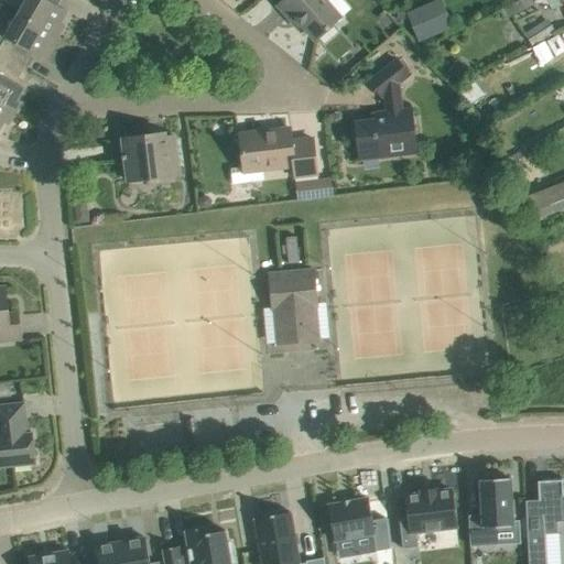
[(63,9),(57,6),(47,0),(28,0),(29,0),(20,15),(58,38),(65,25),(56,21),(63,9)]
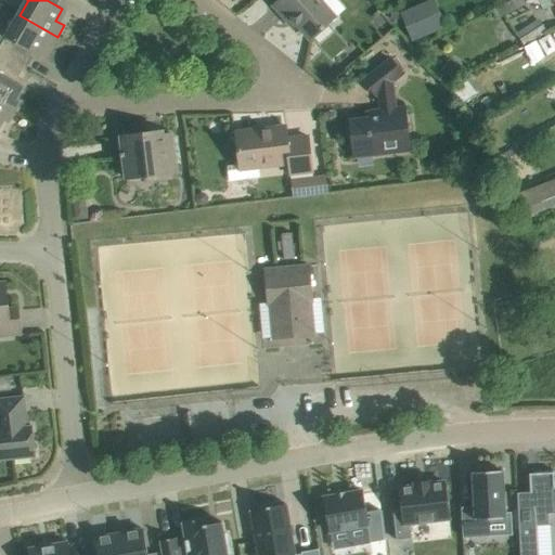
[(318,0),(279,0),(273,5),(285,18),(289,15),(310,39),(313,37),(318,43),(333,30),(327,24),(334,18),(318,0)]
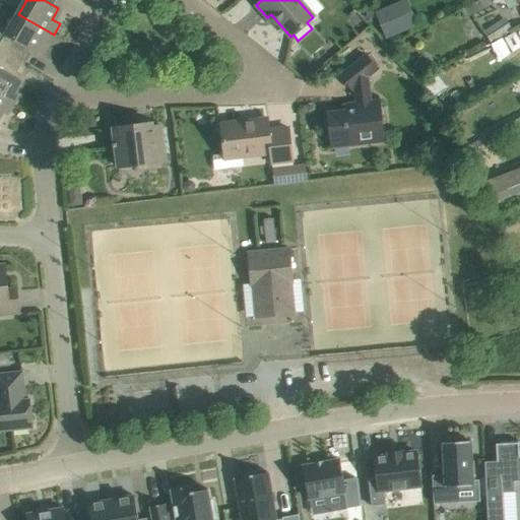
[(491,0),(480,0),(469,5),(473,14),(494,5),(491,0)]
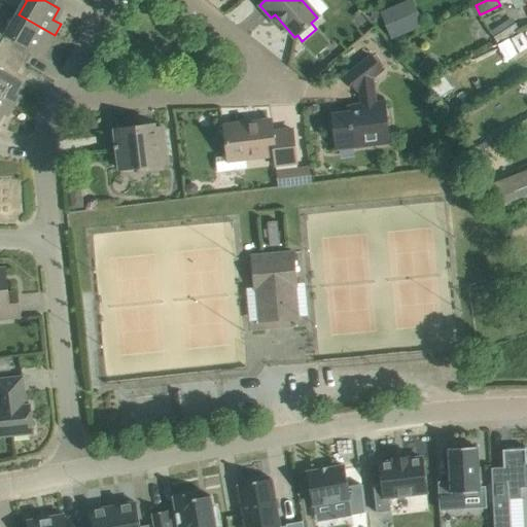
[(407,1),(381,12),(392,39),(418,28),(407,1)]
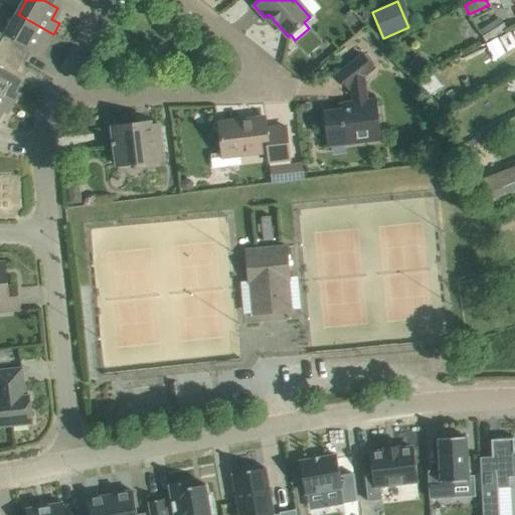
[(363,7),(363,18),(372,18),(372,7),(363,7)]
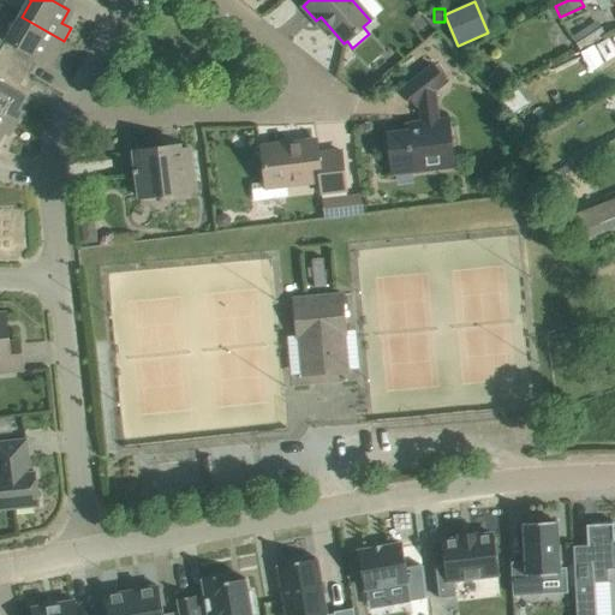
[(0,59),(25,73),(34,58),(40,61),(47,48),(57,53),(64,41),(22,17),(7,42),(3,41),(7,33),(0,28),(0,59)]
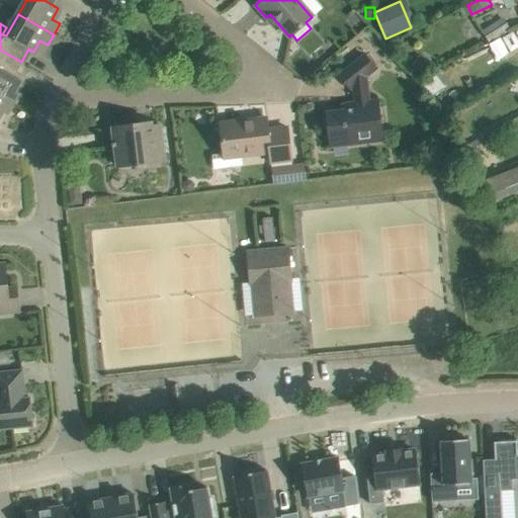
[(502,19),(483,32),(490,41),(508,29),(502,19)]
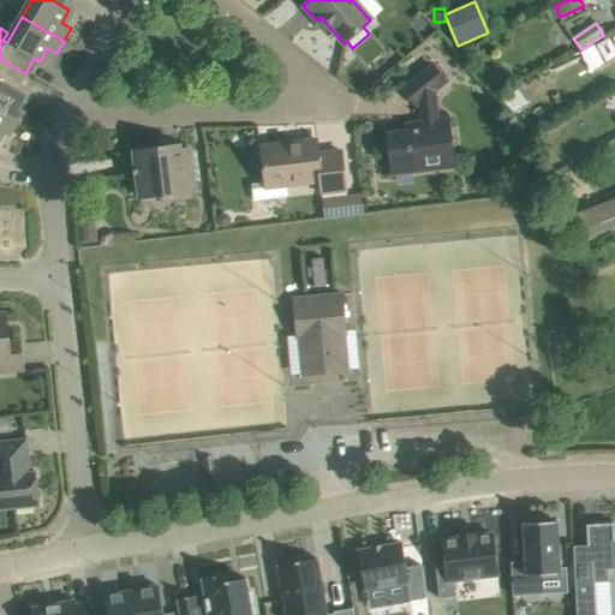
[(0,59),(0,114),(16,124),(23,112),(19,109),(13,106),(22,93),(16,90),(25,73),(0,59)]
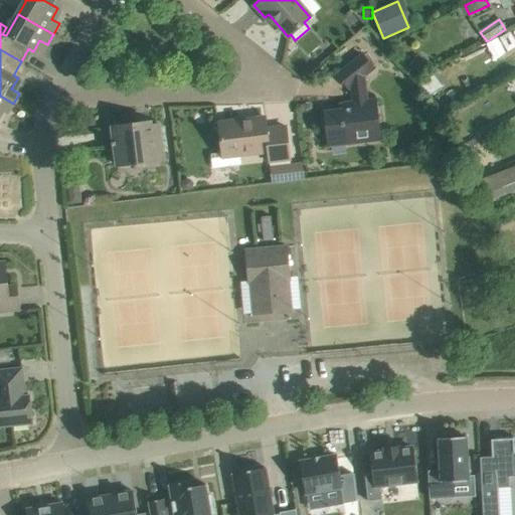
[(338,74),(349,89),(352,86),(355,109),(325,112),(329,146),(381,139),(376,100),(367,101),(364,76),(373,68),(362,55),(338,74)]
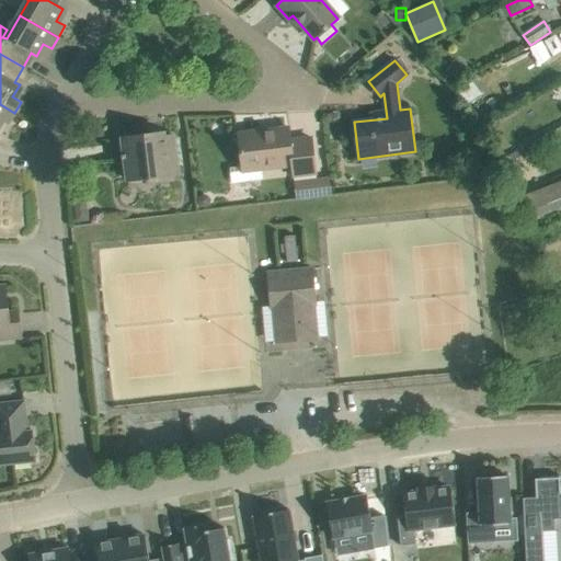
[(14,113),(0,104),(0,119),(8,125),(14,113)]
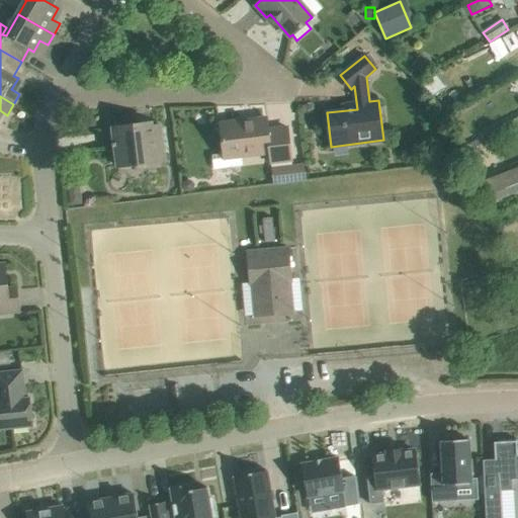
[(267,118),(221,123),(225,159),(270,153),(271,163),(291,160),(287,127),(269,130),(267,118)]
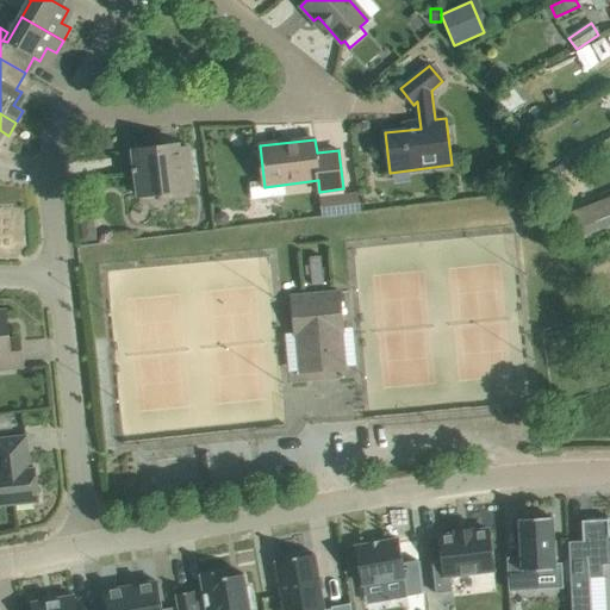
[(134,173),(136,173),(138,195),(194,188),(190,148),(179,149),(178,145),(134,150),(135,168),(132,168),(134,173)]
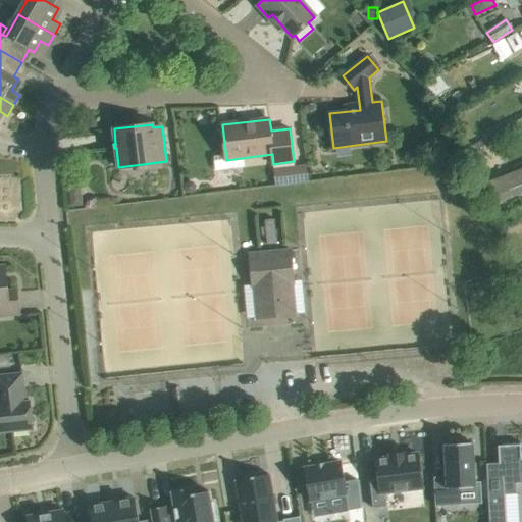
[(272,183),(305,181),(304,165),(271,166),(272,183)]
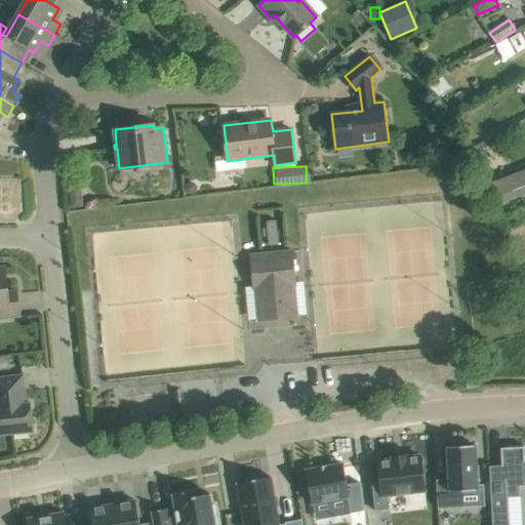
[(524,167),(490,182),(498,205),(524,195),(524,167)]
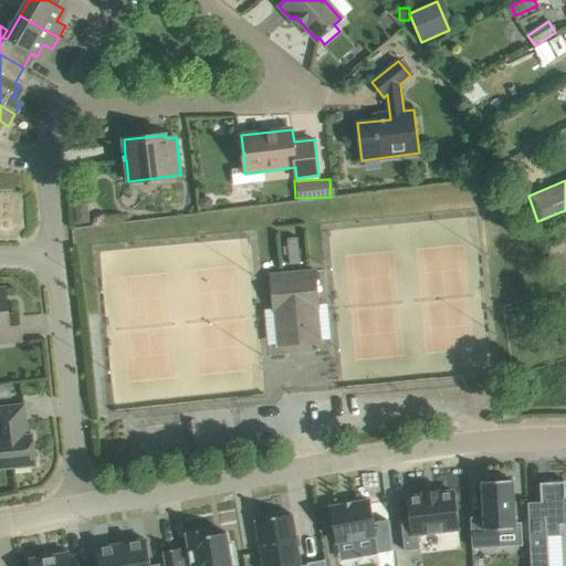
[(316,341),(312,307),(318,306),(313,269),(269,274),(273,312),(279,311),(283,345),(316,341)]
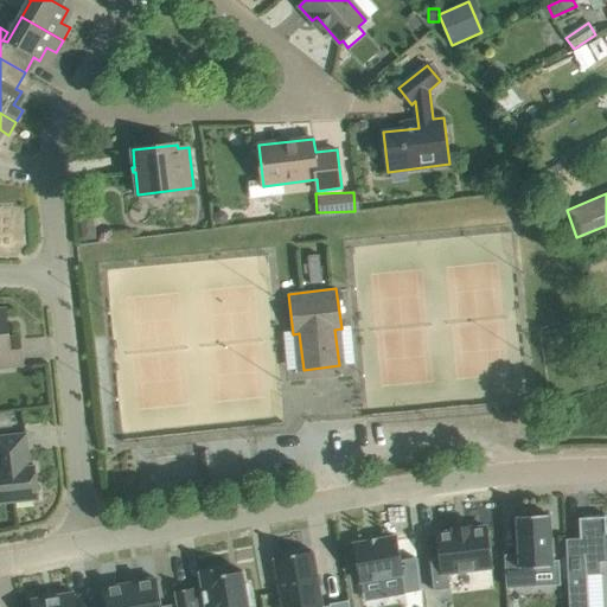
[(0,310),(0,368),(24,365),(21,337),(10,338),(6,310),(0,310)]
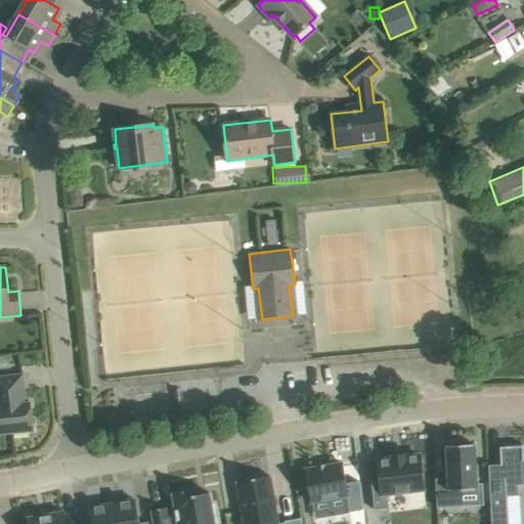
[(0,434),(34,431),(31,402),(27,403),(24,374),(0,376),(0,434)]
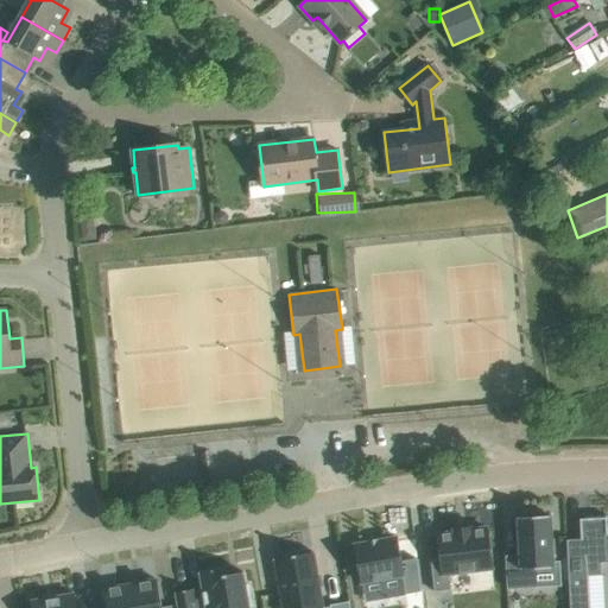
[(539,438),(540,450),(552,449),(551,437),(539,438)]
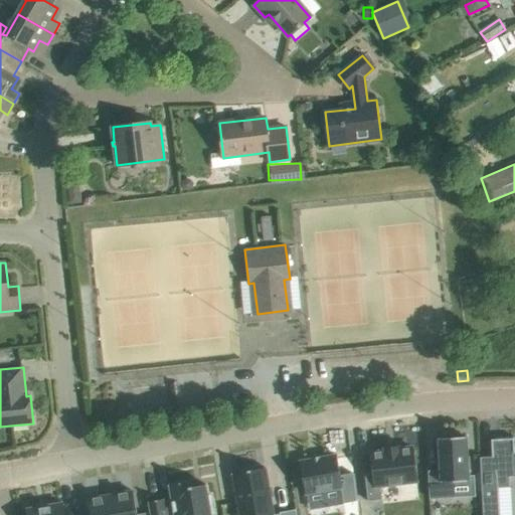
[(441,470),(428,471),(430,499),(454,498),(453,481),(469,480),(467,437),(462,437),(462,433),(443,434),(444,438),(439,438),(441,470)]
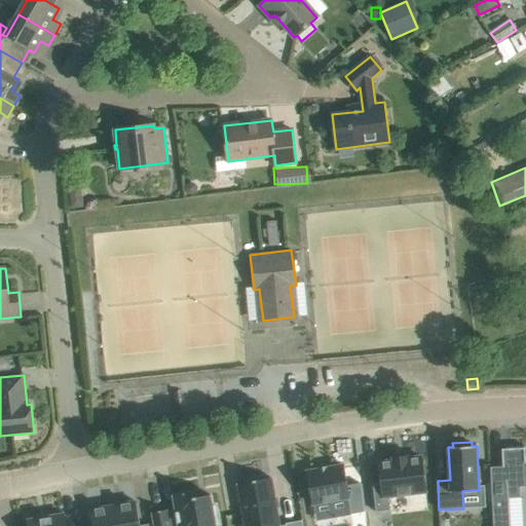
[(502,466),(490,466),(493,524),(493,525),(511,525),(510,497),(520,496),(519,487),(525,486),(525,459),(525,460),(525,450),(525,447),(506,448),(501,449),(502,466)]
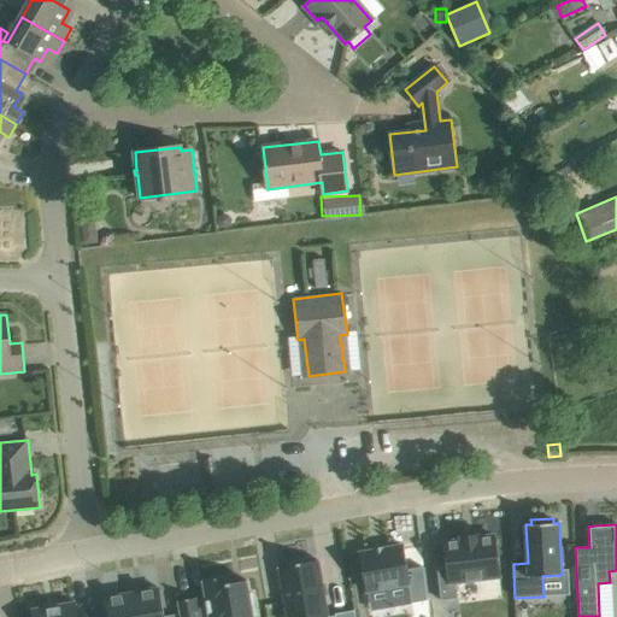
[(448,568),(438,569),(441,601),(458,599),(456,582),(500,576),(494,535),(477,538),(477,535),(460,538),(460,540),(445,542),(448,568)]
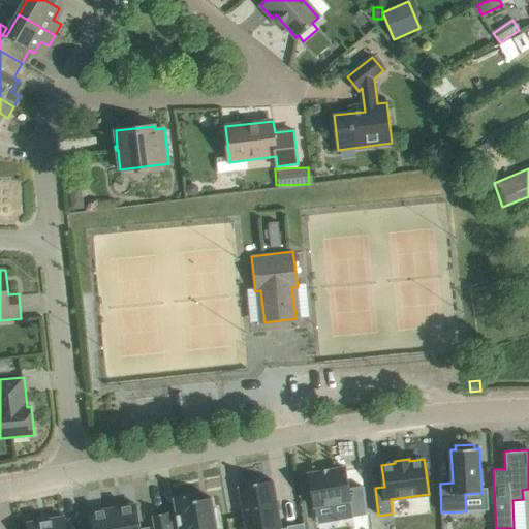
[(345,467),(308,474),(314,507),(350,501),(353,517),(366,515),(363,487),(349,489),(345,467)]
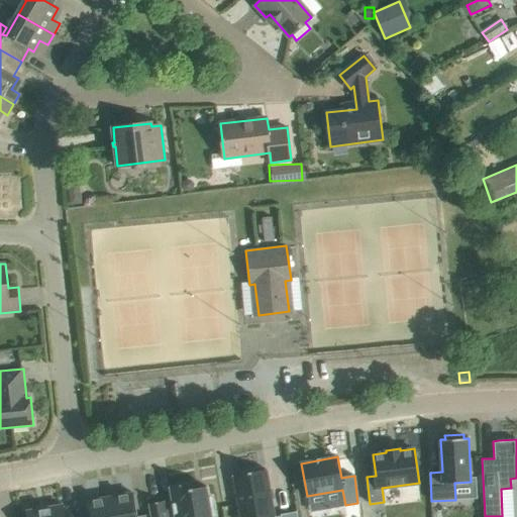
[(267,470),(233,476),(240,516),(274,516),(275,516),(267,470)]
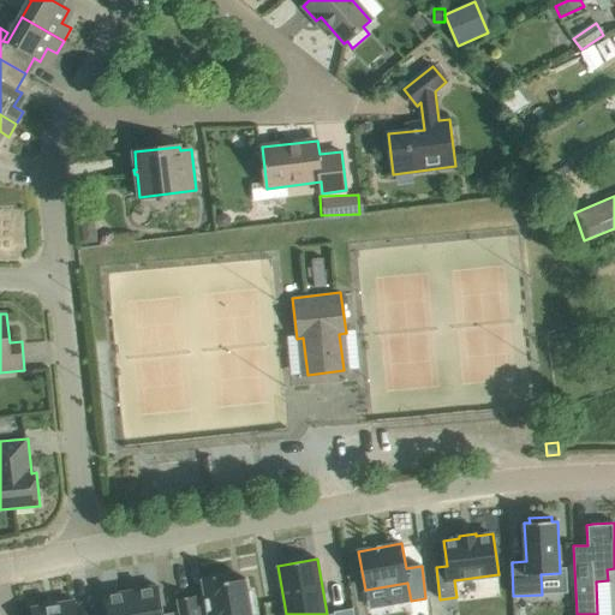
[(177,599),(179,614),(251,614),(251,613),(256,613),(252,592),(248,593),(245,579),(231,581),(230,574),(203,579),(206,596),(195,598),(195,597),(177,599)]
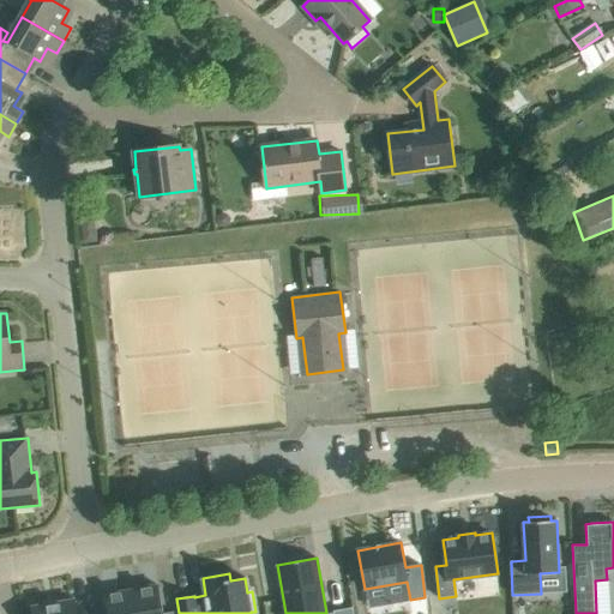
[(131,590),(134,613),(173,613),(174,612),(163,613),(158,585),(131,590)]
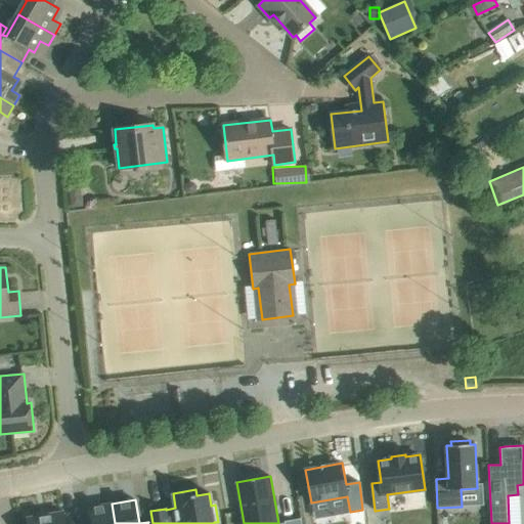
[(91,523),(115,523),(112,504),(88,508),(91,523)]
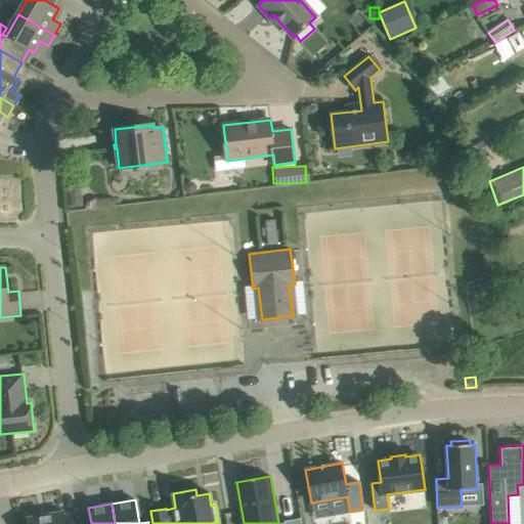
[(66,523),(63,512),(28,518),(28,523),(66,523)]
